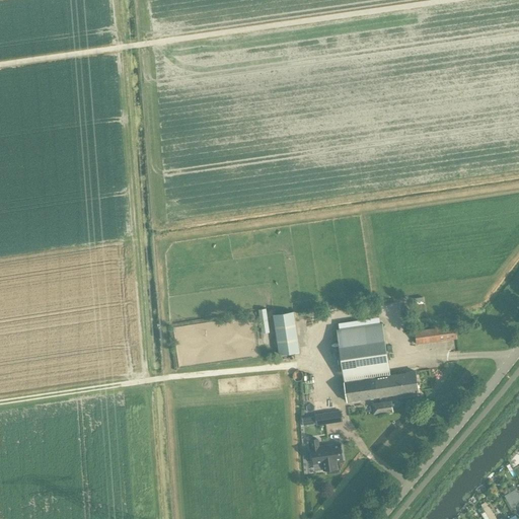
[(269,323),(267,315),(266,308),(257,309),(258,317),(256,317),(257,325),(261,325),(262,334),(270,332),(269,323)]
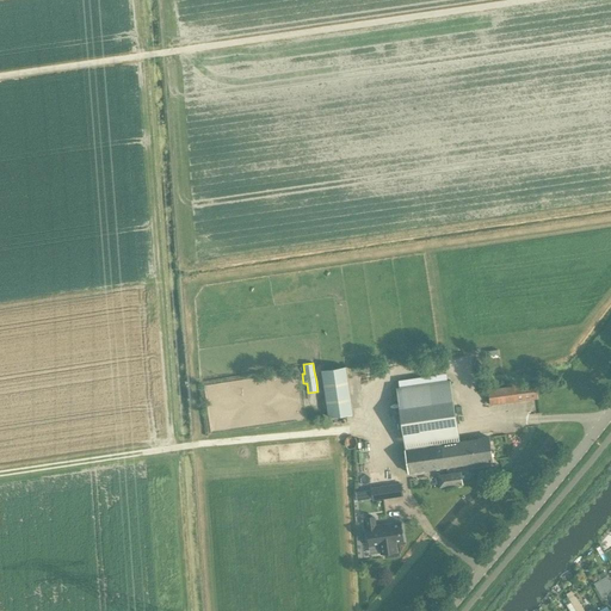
[(353,414),(346,366),(321,370),(328,418),(353,414)]
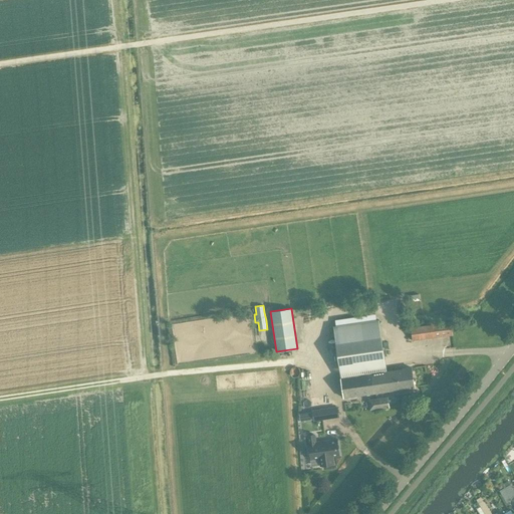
[(415,388),(412,367),(387,371),(378,320),(333,326),(340,377),(341,377),(344,398),(397,391),(397,393),(398,394),(404,393),(405,392),(405,390),(415,388)]
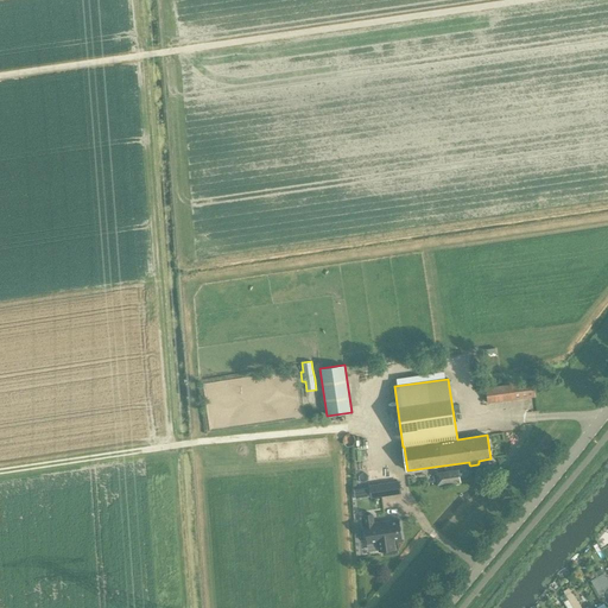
[(487,403),(536,397),(533,381),(486,387),(487,403)]
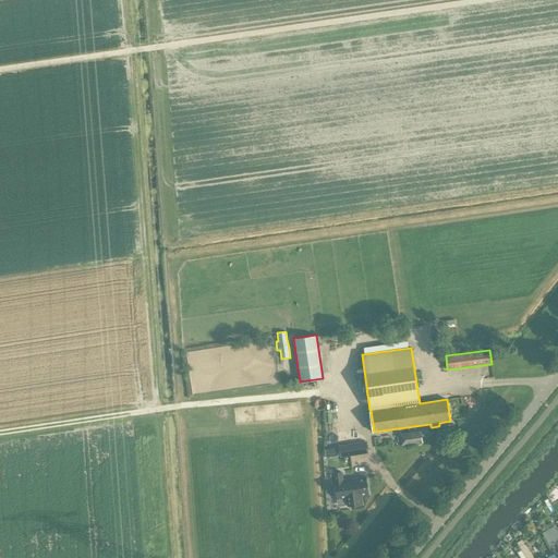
[(401,445),(422,443),(421,431),(400,434),(401,445)]
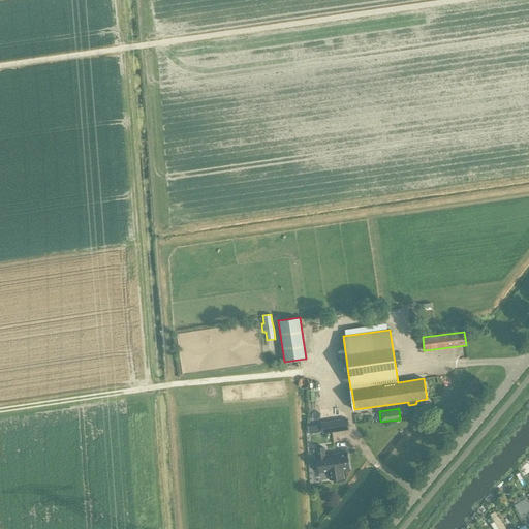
[(322,433),(348,429),(347,418),(310,424),(312,433),(322,432),(322,433)]
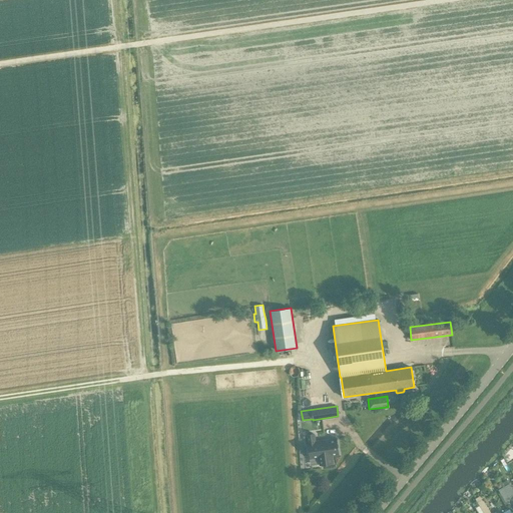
[(313,435),(308,435),(308,441),(311,458),(320,457),(321,465),(333,463),(332,455),(339,454),(336,439),(316,442),(314,434),(313,435)]
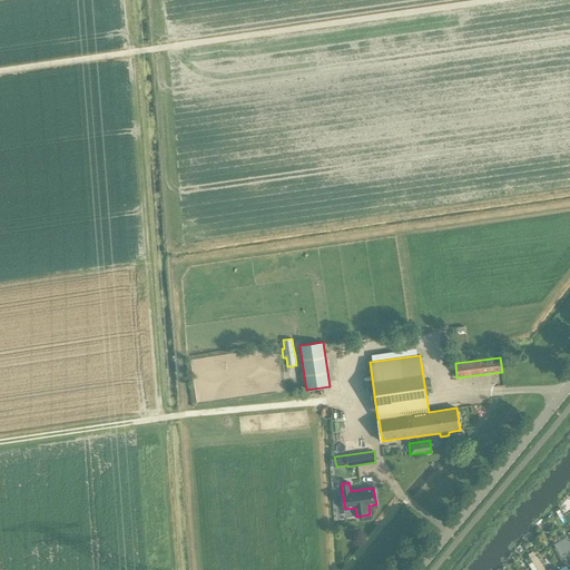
[(559,541),(568,554),(569,552),(569,544),(566,538),(559,541)]
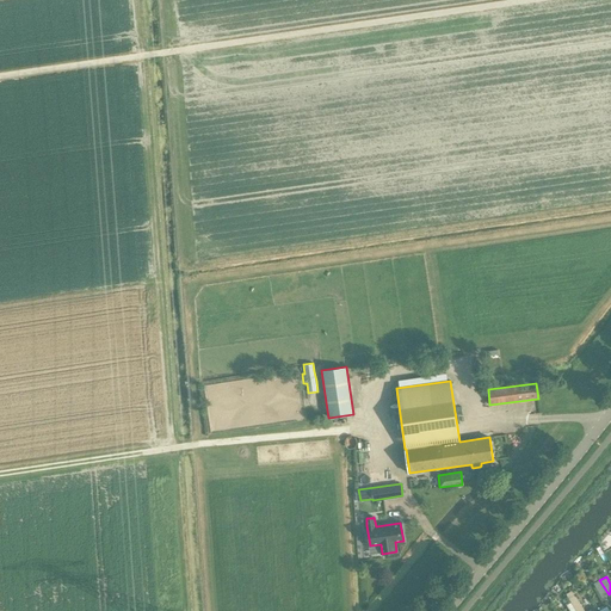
[(593,584),(602,598),(609,594),(599,580),(593,584)]
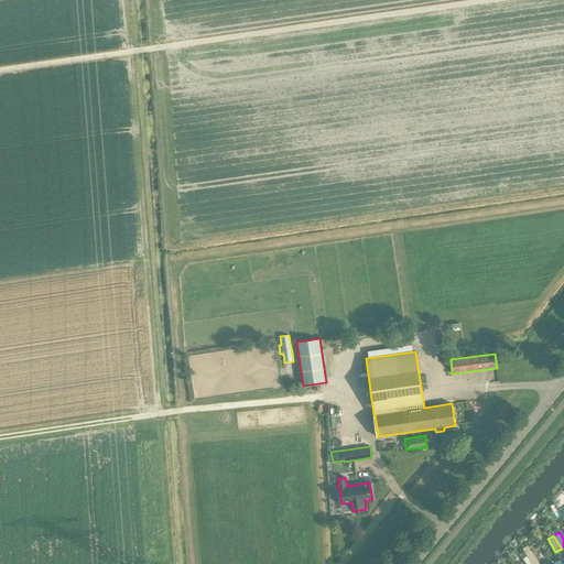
[(545,563),(543,563),(539,563),(533,552),(527,555),(531,563),(545,563)]
